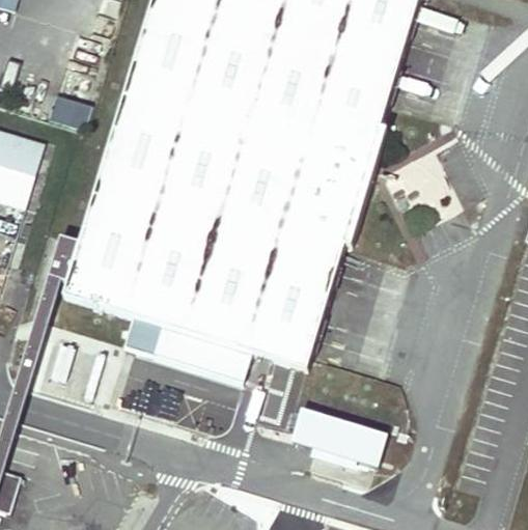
[(0,7),(12,10),(14,0),(0,0),(0,7)]
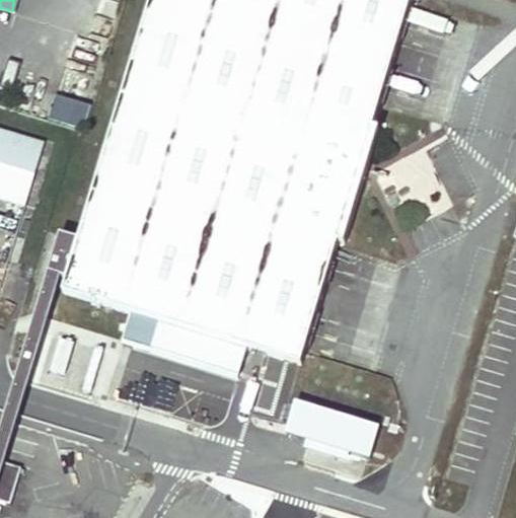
[(408,0),(148,0),(77,235),(66,274),(59,294),(155,323),(147,353),(234,380),(244,350),(298,366),(336,244),(341,245),(375,131),(370,130),(408,0)]
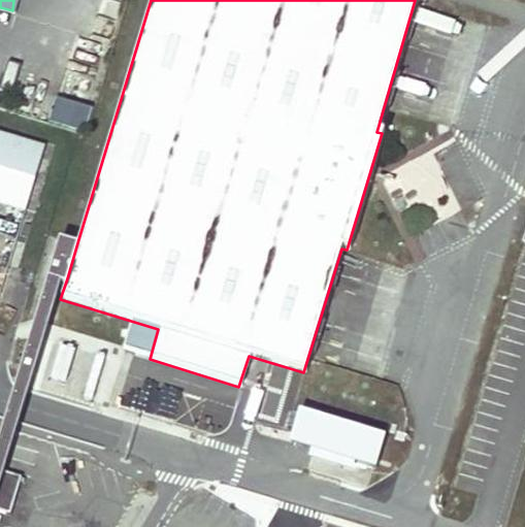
[(46,125),(81,135),(89,108),(54,98),(46,125)]
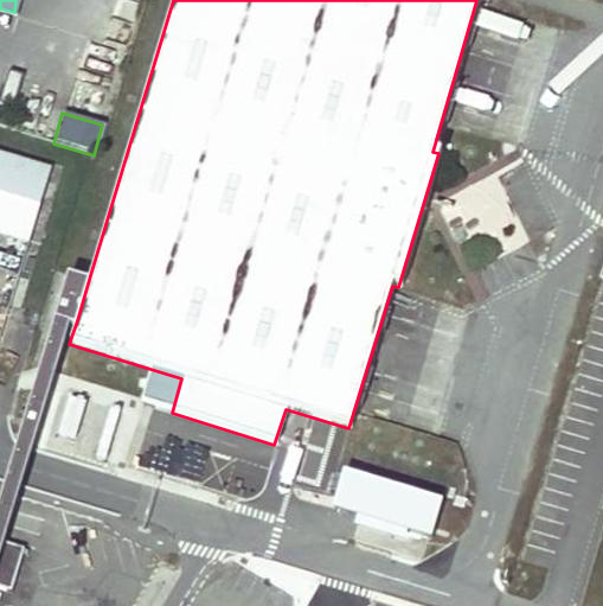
[(51,167),(0,152),(0,240),(26,248),(51,167)]
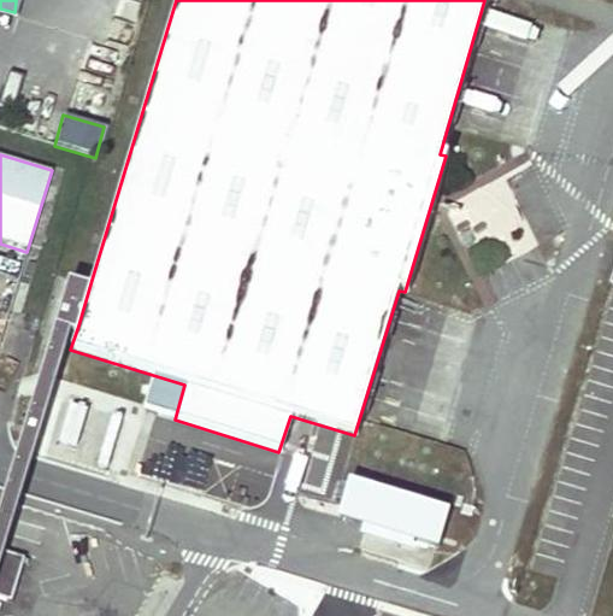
[(92,280),(66,273),(53,318),(70,323),(78,326),(92,280)]
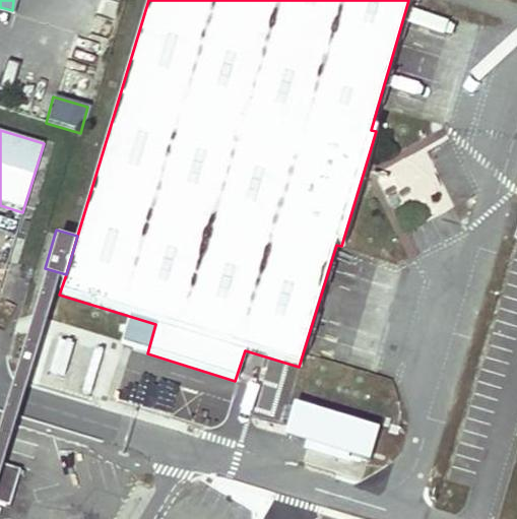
[(0,465),(59,272),(45,268),(0,413),(0,465)]
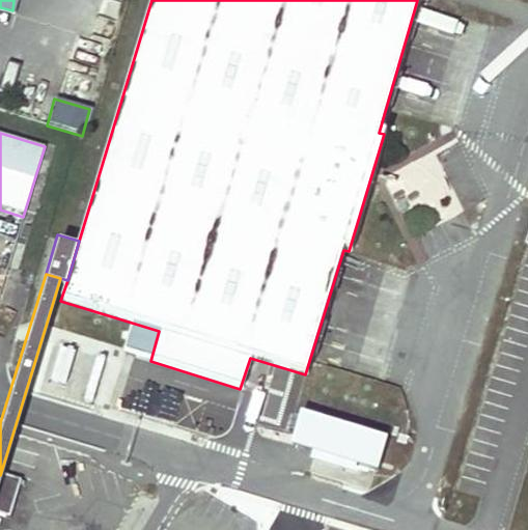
[(387,431),(300,403),(288,440),(376,467),(387,431)]
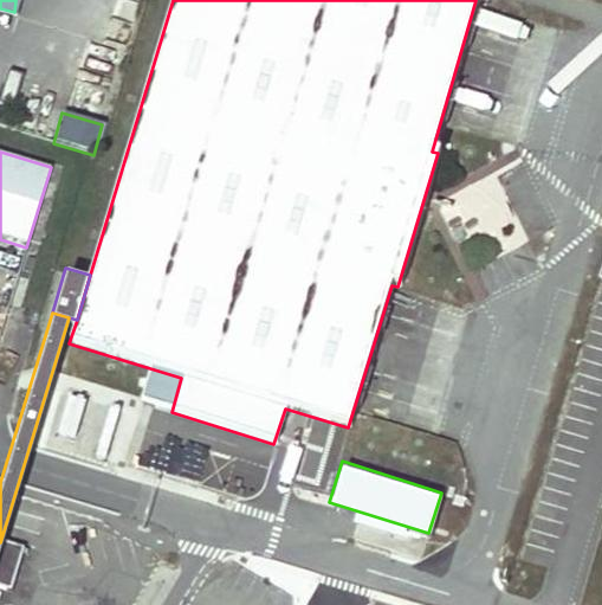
[(0,591),(7,593),(20,551),(1,545),(0,544),(0,591)]
